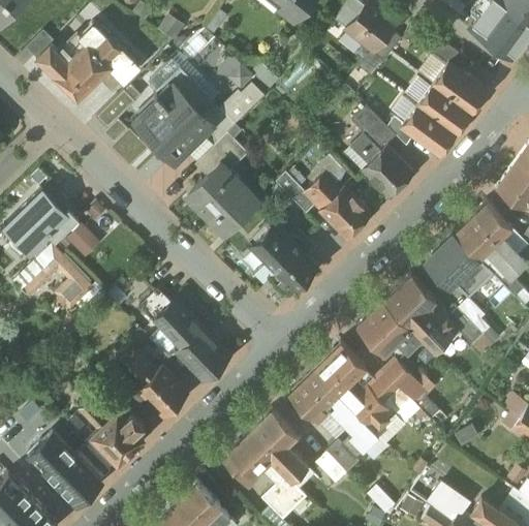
[(0,0),(0,12),(7,5),(9,6),(14,0),(0,0)]
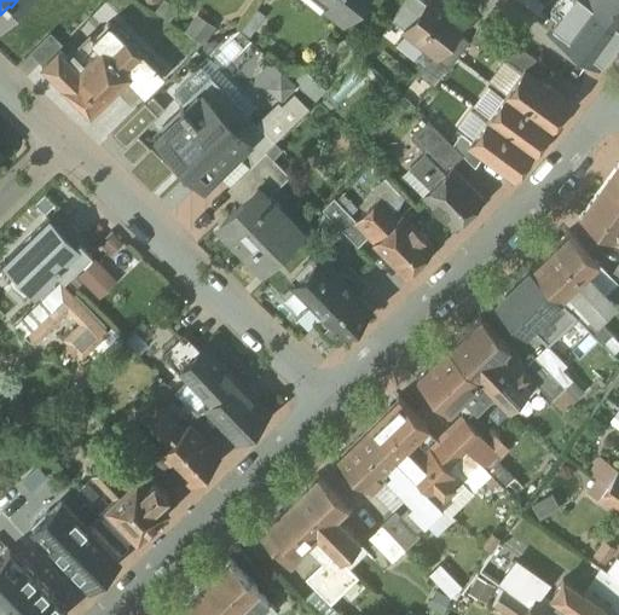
[(365,0),(310,0),(343,27),(365,0)]
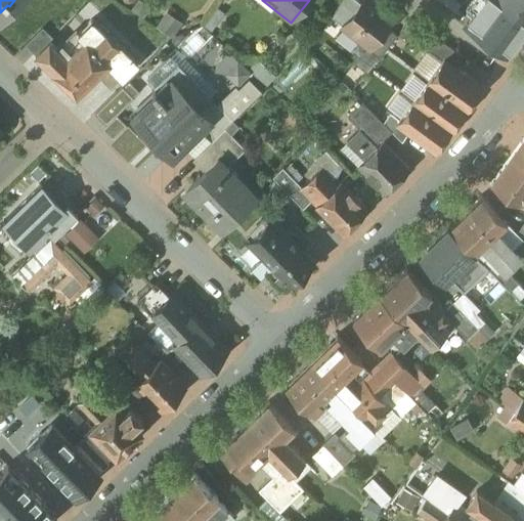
[(351,0),(348,0),(332,22),(343,30),(361,7),(351,0)]
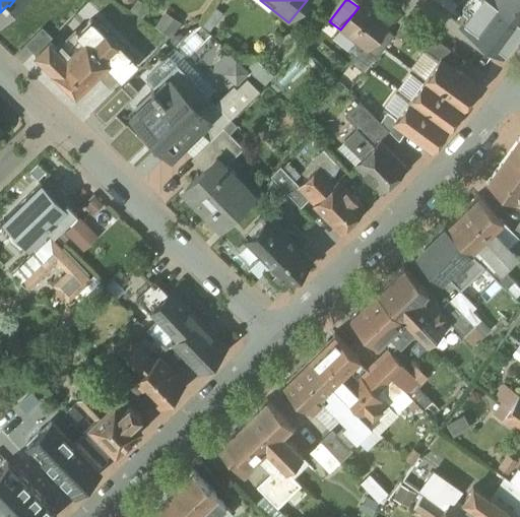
[(519,0),(492,0),(498,5),(499,5),(519,20),(519,0)]
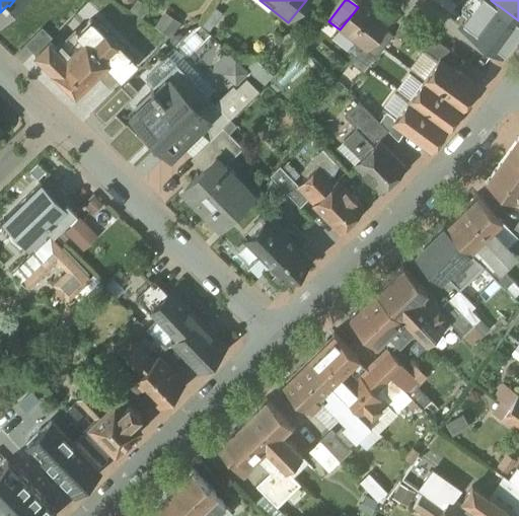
[(388,23),(362,2),(358,7),(340,29),(366,51),(383,30),(388,23)]
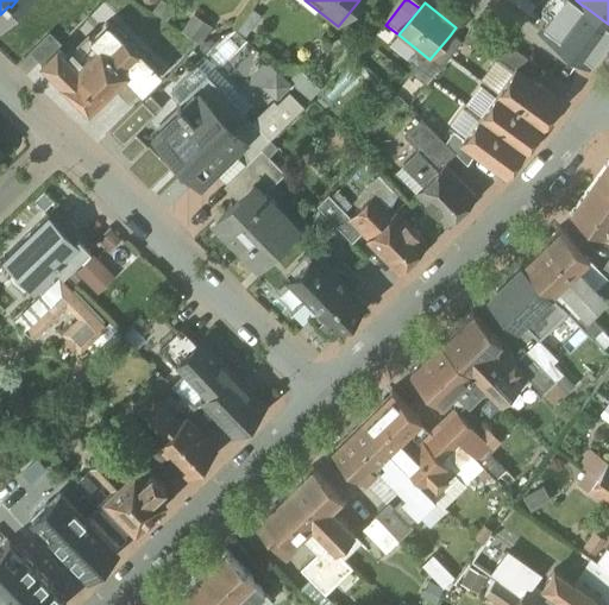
[(583,6),(569,24),(546,7),(534,24),(557,42),(557,43),(589,67),(608,39),(608,24),(584,6),(583,6)]
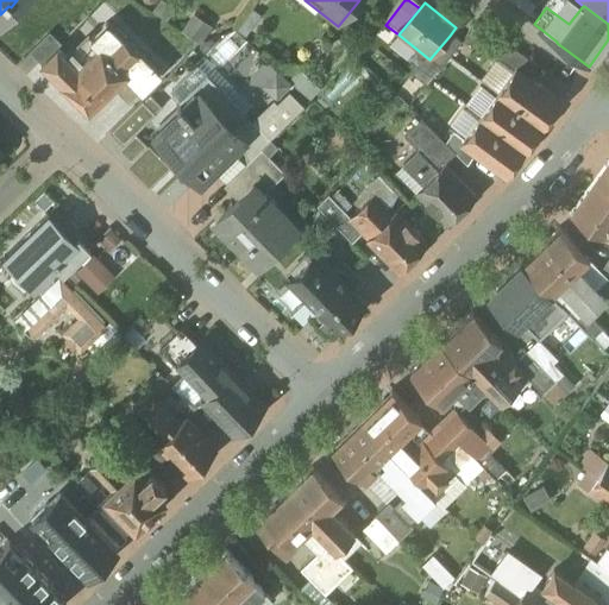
[(98,51),(77,71),(57,51),(41,68),(61,88),(88,115),(114,89),(129,104),(139,94),(142,95),(161,77),(151,68),(150,69),(108,27),(90,44),(98,51)]
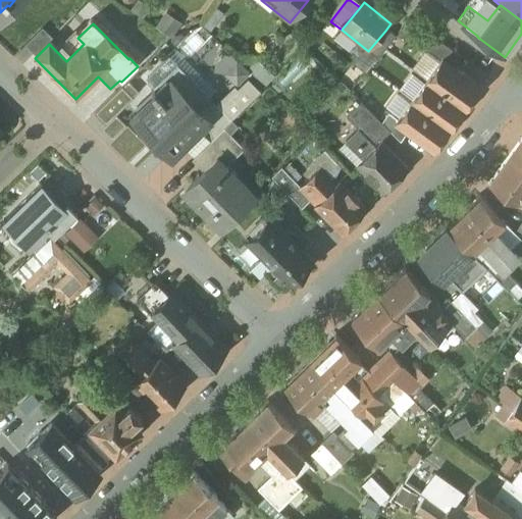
[(368,51),(367,53),(377,62),(396,39),(385,31),(368,51)]
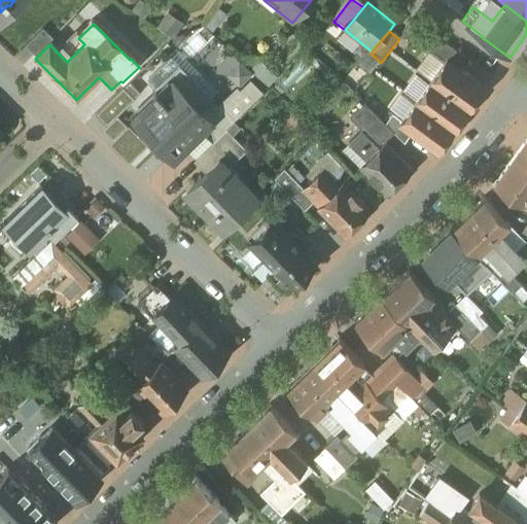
[(465,61),(438,41),(431,53),(446,64),(447,63),(458,71),(465,61)]
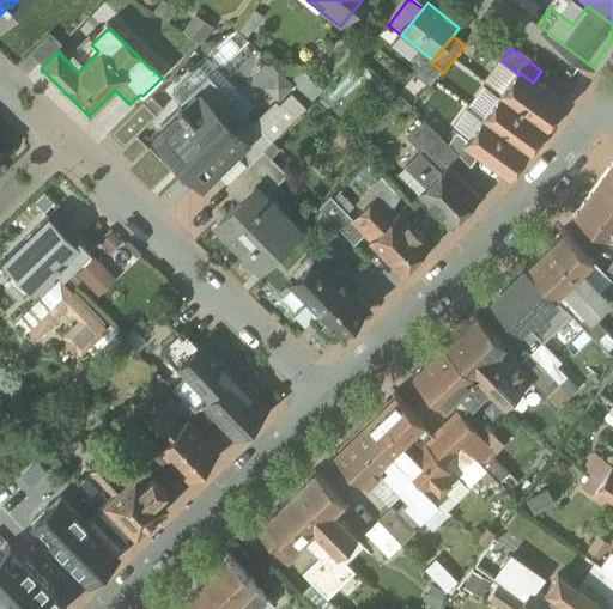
[(266,61),(250,79),(279,104),(296,86),(266,61)]
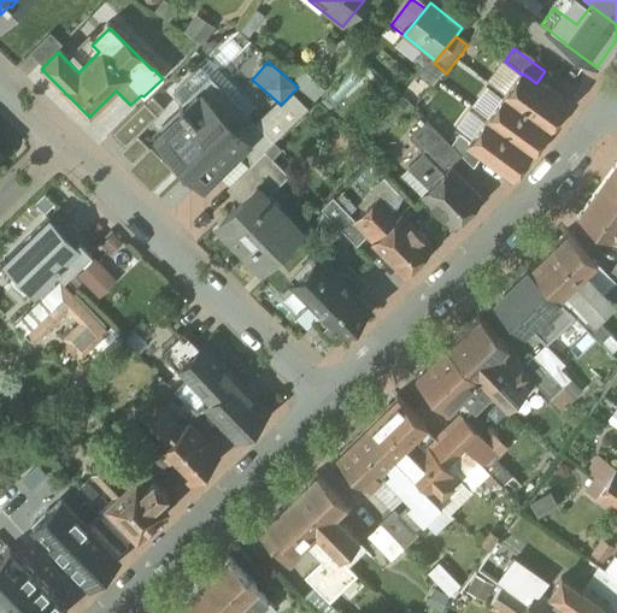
[(536,83),(523,74),(522,75),(505,98),(547,129),(565,105),(536,83)]
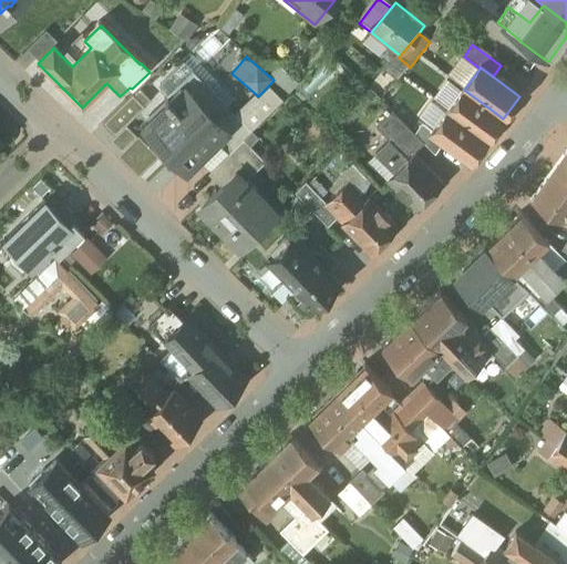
[(194,74),(164,102),(169,108),(150,127),(167,145),(164,149),(186,172),(216,143),(204,131),(227,108),(194,74)]
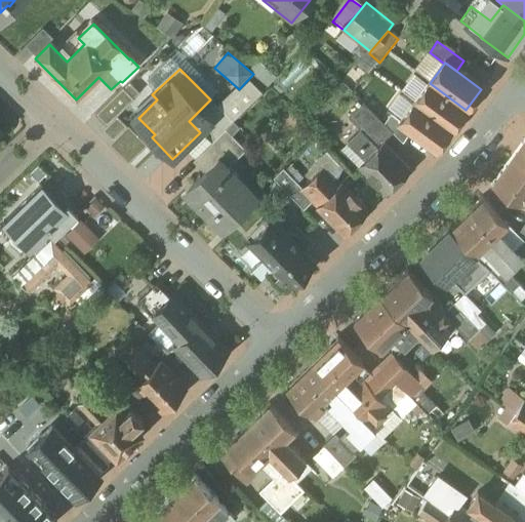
[(466,110),(430,83),(414,104),(451,130),(466,110)]
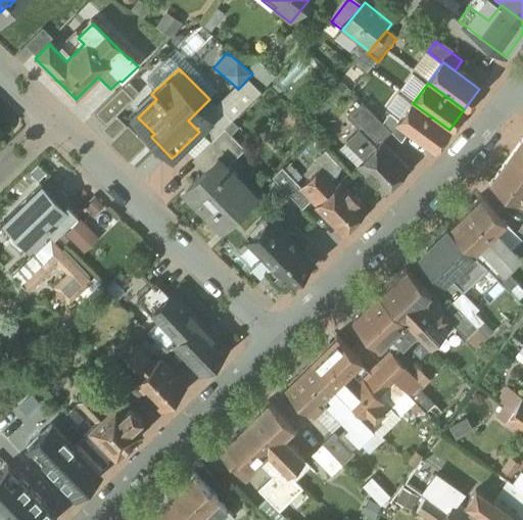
[(123,89),(95,116),(106,128),(134,101),(123,89)]
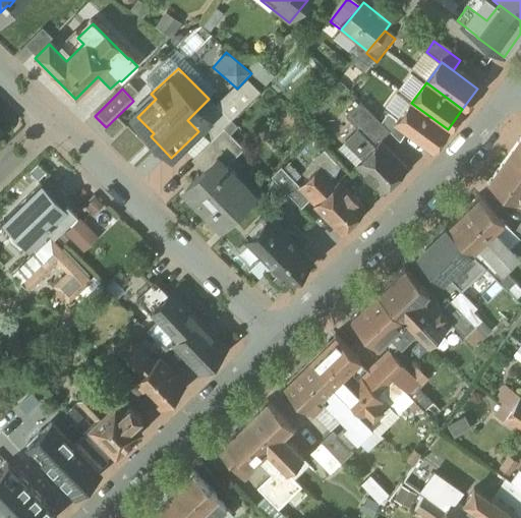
[(209,99),(187,120),(198,131),(211,144),(224,130),(231,122),(209,99)]
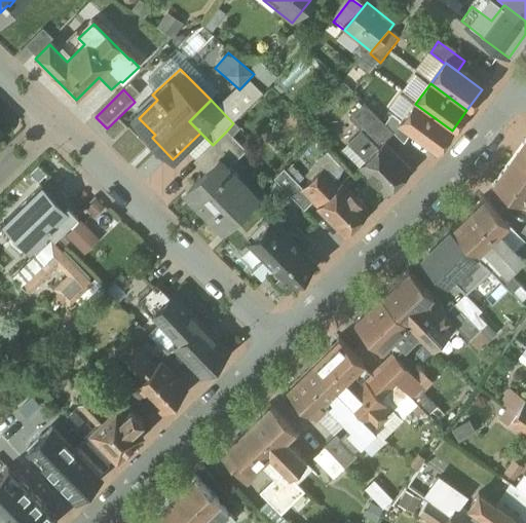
[(452,131),(415,104),(401,123),(400,125),(412,134),(436,151),(452,131)]
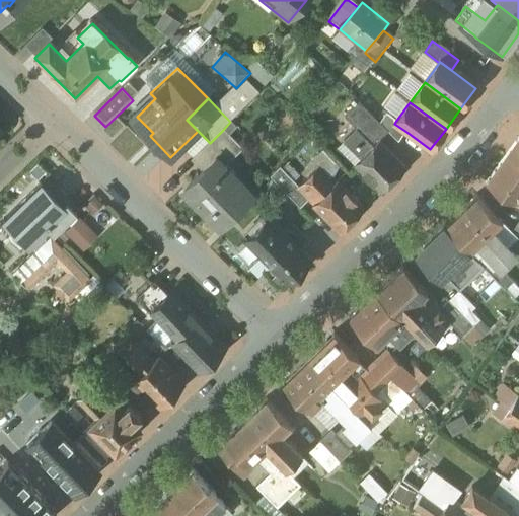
[(379,126),(360,105),(345,121),(357,132),(373,148),(379,143),(388,135),(379,126)]
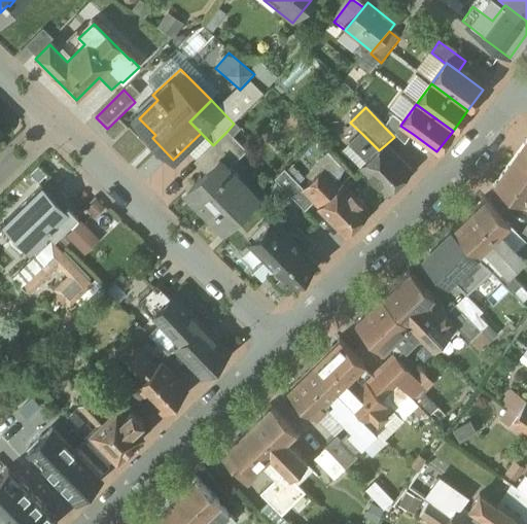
[(413,134),(400,126),(401,124),(392,117),(385,128),(394,137),(405,146),(413,134)]
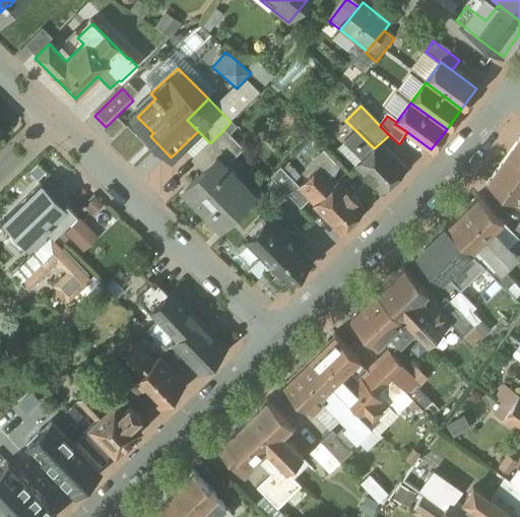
[(210,143),(201,151),(212,163),(215,159),(224,170),(244,151),(223,130),(210,143)]
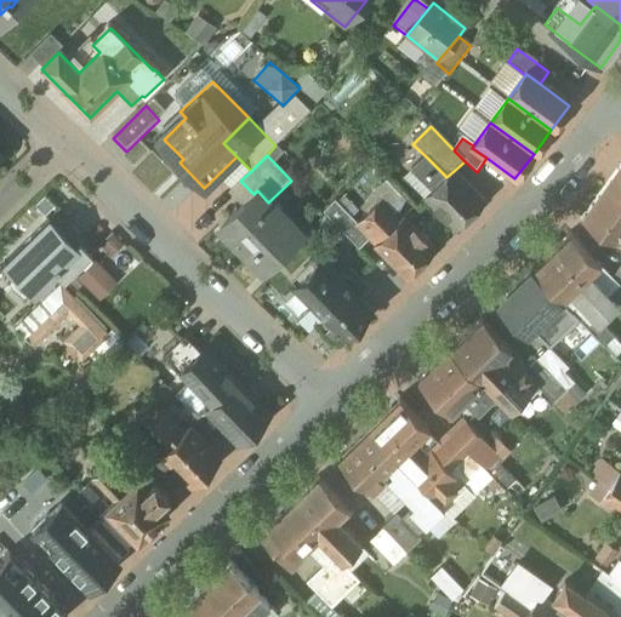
[(454,171),(446,177),(427,158),(411,173),(431,194),(425,200),(456,233),(485,204),(454,171)]
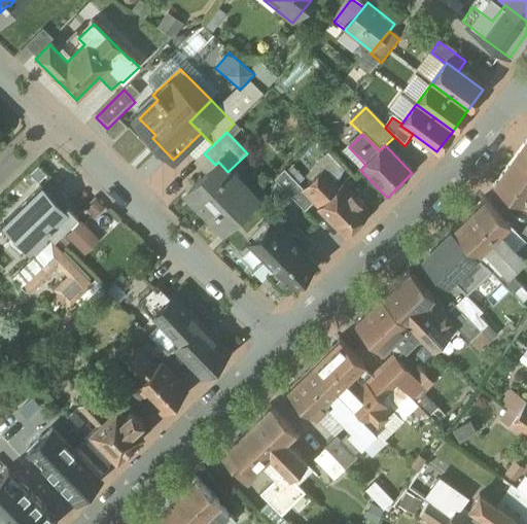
[(526,144),(515,162),(526,170),(526,144)]
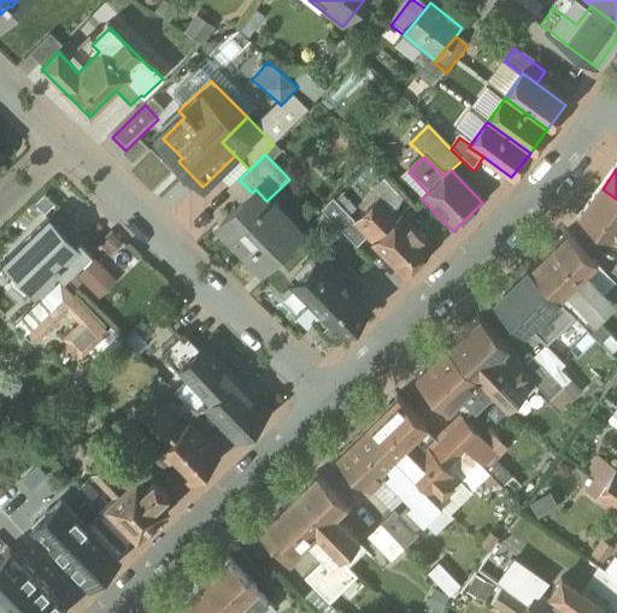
[(266,201),(256,189),(252,193),(239,180),(227,192),(240,205),(217,227),(262,271),(299,235),(266,201)]
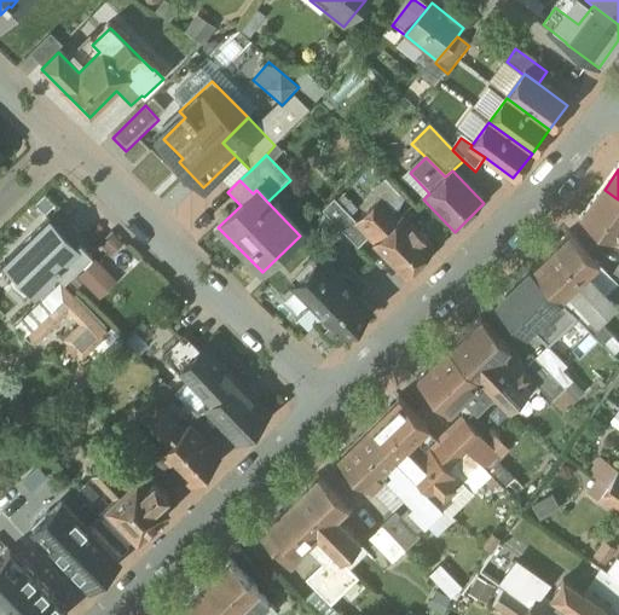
[(618,199),(605,190),(580,224),(614,249),(614,248),(618,250),(618,199)]
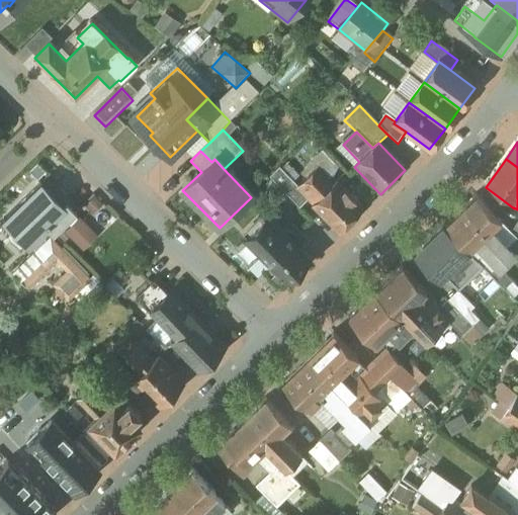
[(298,189),(279,169),(269,179),(298,209),(308,200),(309,199),(298,189)]
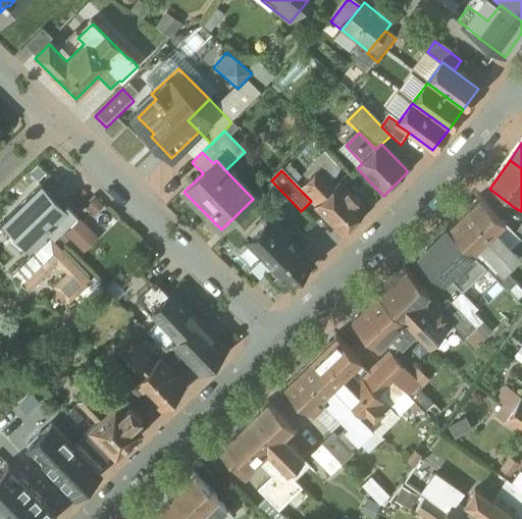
[(334,189),(319,172),(301,191),(311,201),(310,202),(315,207),(314,209),(342,237),(366,212),(340,185),(334,189)]
